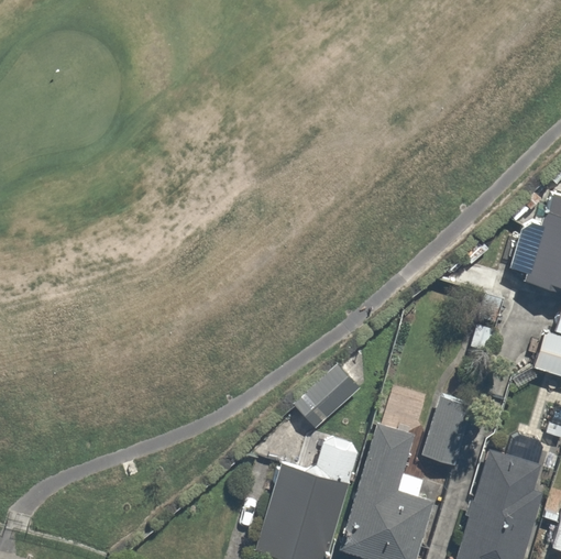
[(530,208),(513,263),(528,269),(524,281),(560,293),(560,198),(552,196),(546,214),(530,208)]
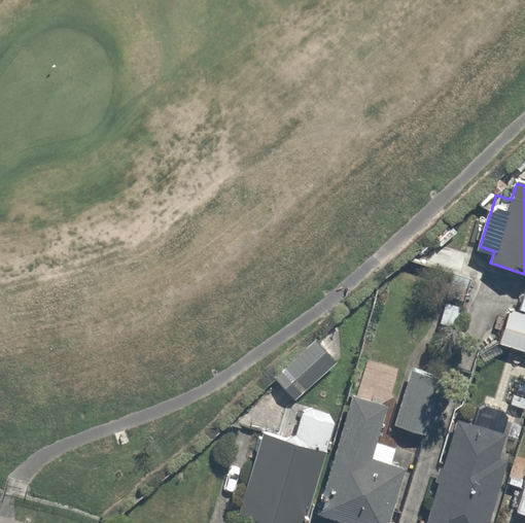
[(521,307),(510,304),(498,344),(524,351),(524,295),(521,307)]
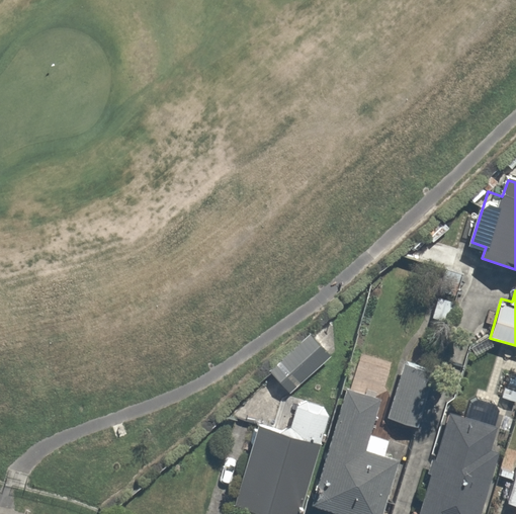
[(310,333),(268,368),(292,396),(333,360),(310,333)]
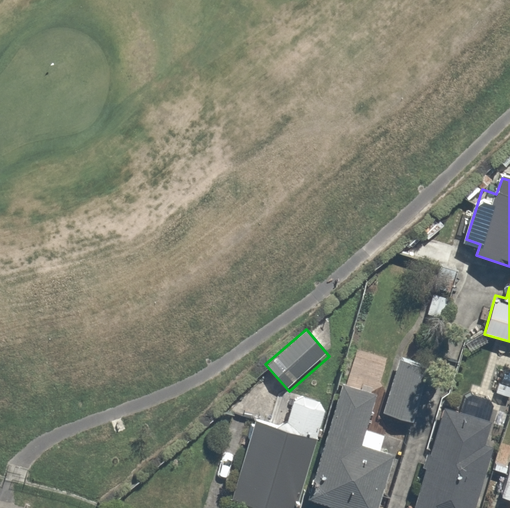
[(388,398),(350,387),(316,501),(336,507),(402,507),(440,381),(397,368),(388,398)]
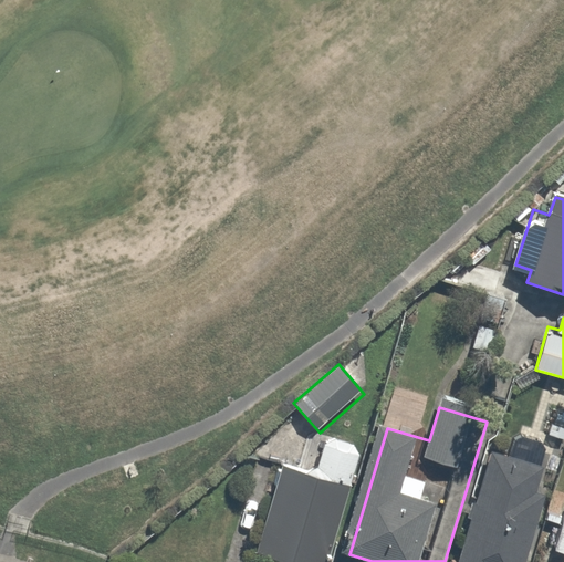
[(514,458),(489,451),(460,561),(526,561),(559,445),(521,435),(514,458)]
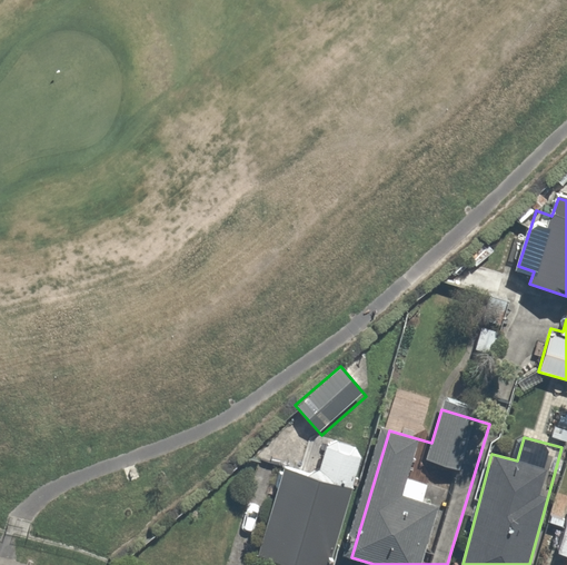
[(341,564),(360,450),(326,445),(319,479),(285,474),(271,558),(308,564),(341,564)]
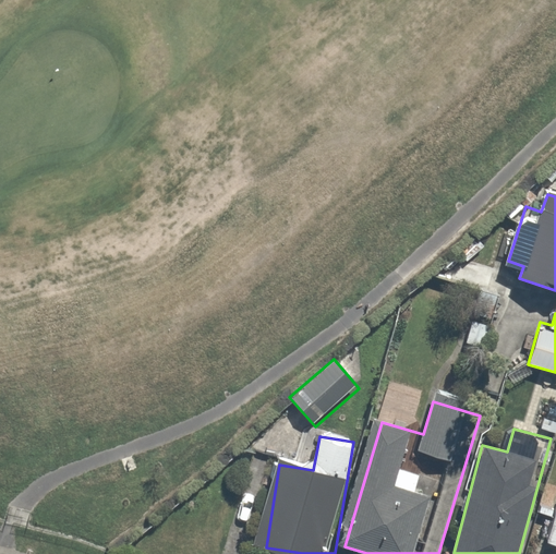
All buildings are outlined.
